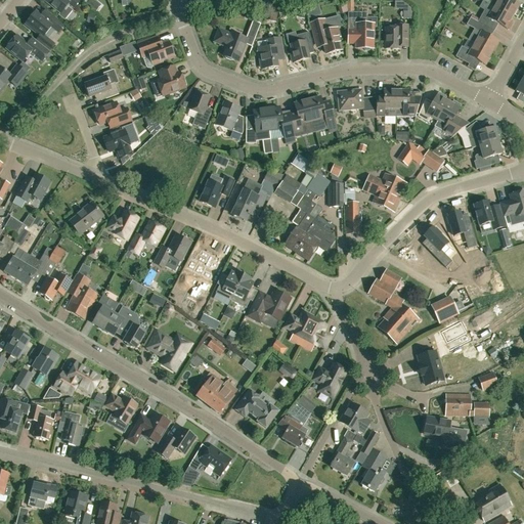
[(45,0),(45,1),(60,14),(59,15),(64,20),(72,11),(67,7),(69,4),(74,8),(79,2),(76,0),(45,0)]
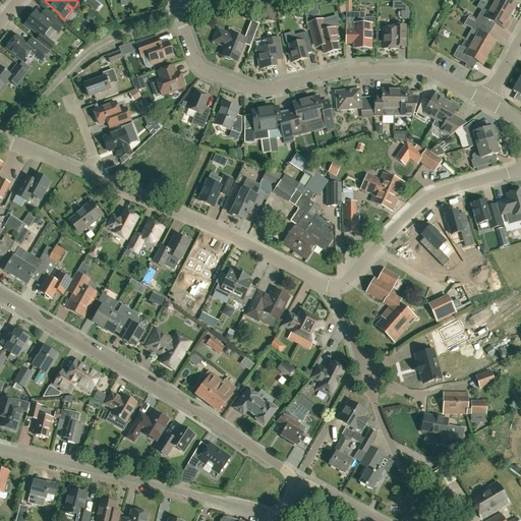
[(96,12),(101,5),(94,0),(87,0),(84,3),(96,12)]
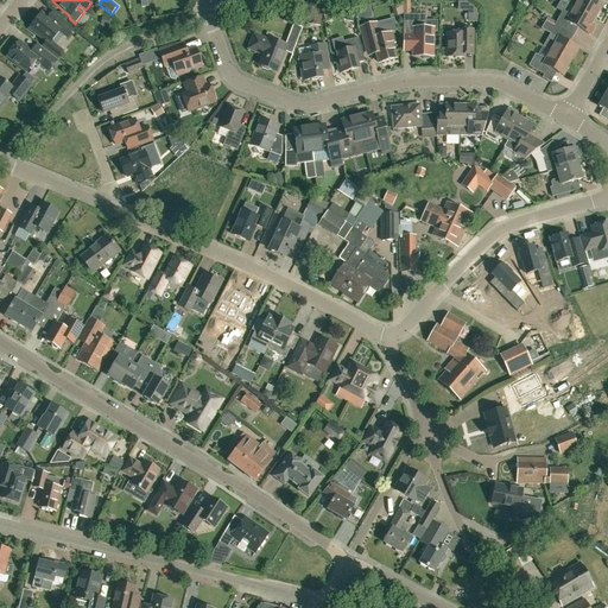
[(595,19),(603,6),(593,0),(569,0),(568,4),(574,7),(595,19)]
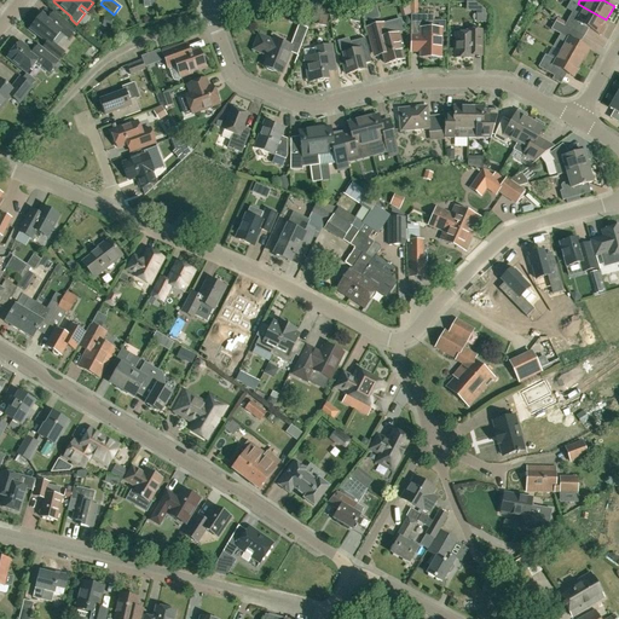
[(478,15),(482,9),(475,3),(470,9),(478,15)]
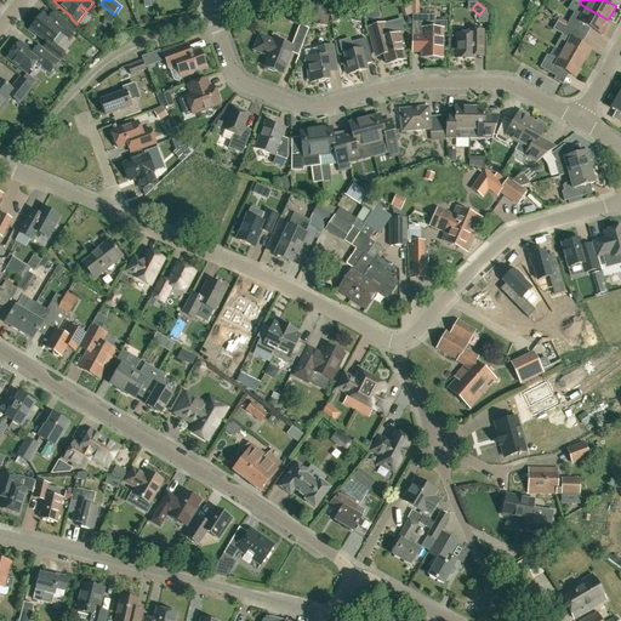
[(380,18),(377,5),(362,7),(365,22),(380,18)]
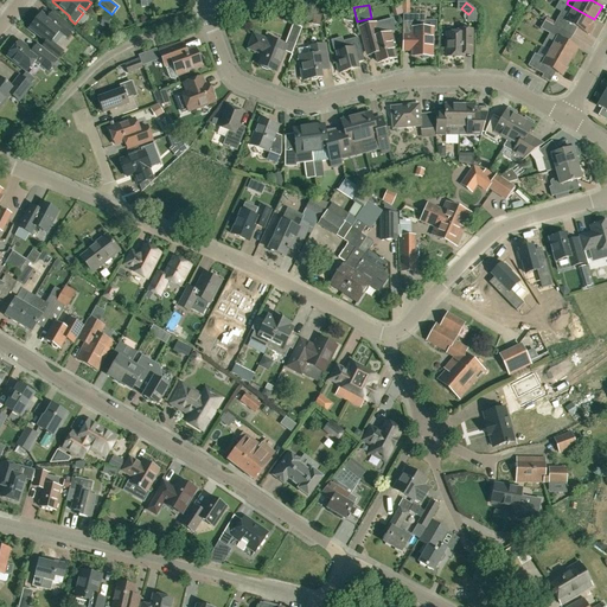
[(594,19),(573,7),(569,14),(562,11),(556,23),(547,18),(545,20),(560,29),(569,33),(574,25),(590,34),(595,25),(592,24),(594,19)]
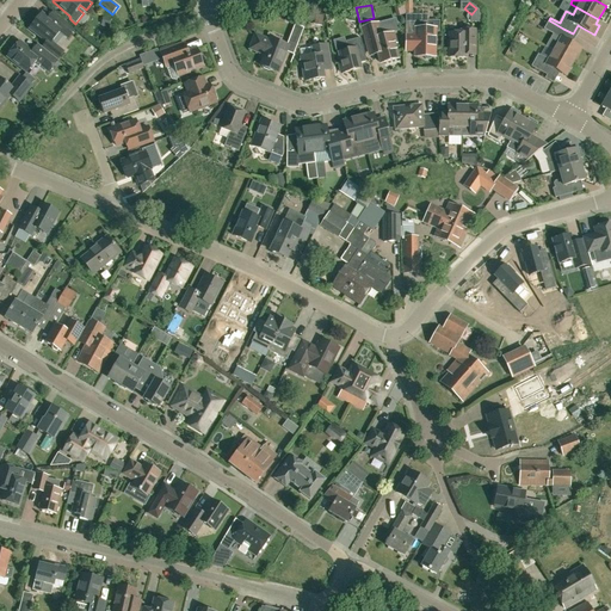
[(325,14),(318,13),(314,24),(322,26),(325,14)]
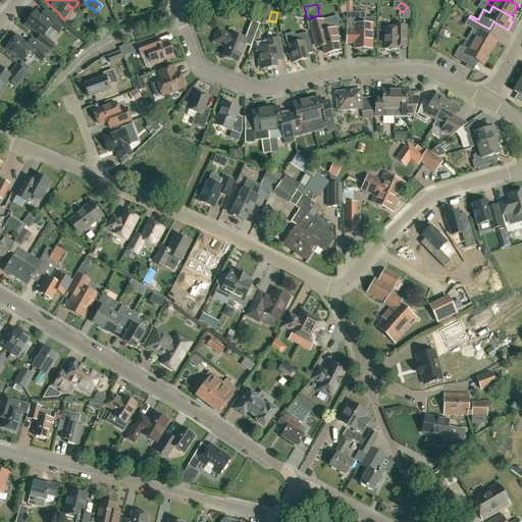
[(48,22),(36,12),(25,25),(42,39),(51,28),(58,34),(64,25),(53,16),(48,22)]
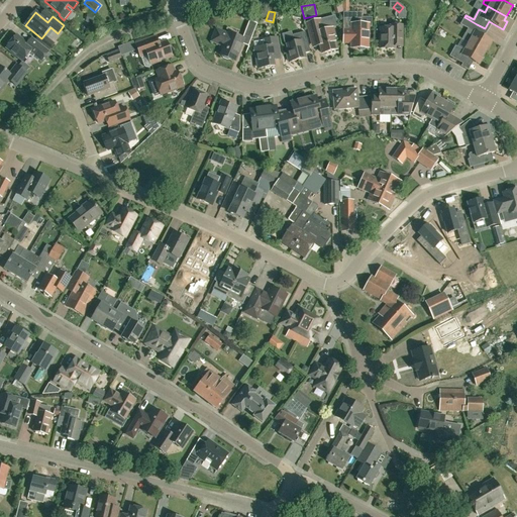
[(364,50),(366,47),(369,47),(369,23),(362,23),(363,12),(343,12),(343,29),(351,29),(351,44),(351,47),(358,47),(359,50),(364,50)]
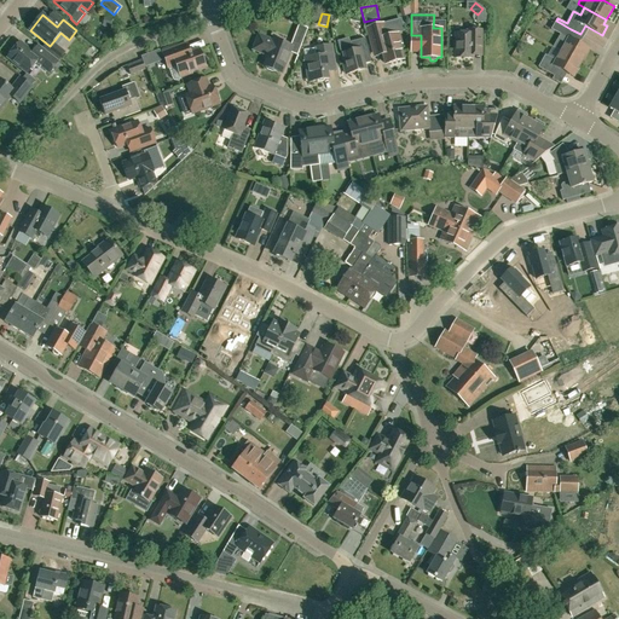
[(299,24),(293,41),(301,45),(308,28),(311,19),(302,16),(299,24)]
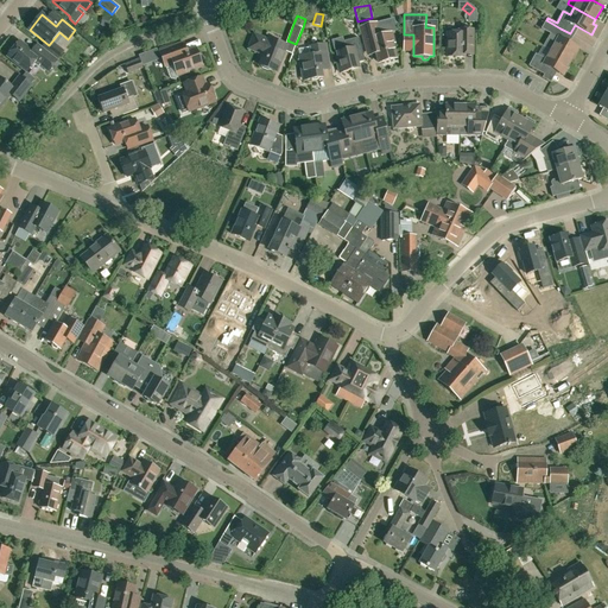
[(368,55),(377,52),(379,62),(397,58),(392,43),(394,43),(392,33),(398,31),(394,19),(377,23),(361,27),(366,44),(368,55)]
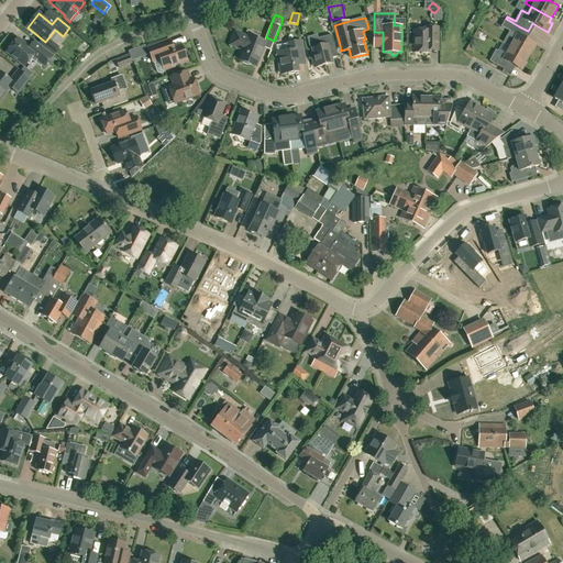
[(516,33),(519,26),(506,19),(503,26),(516,33)]
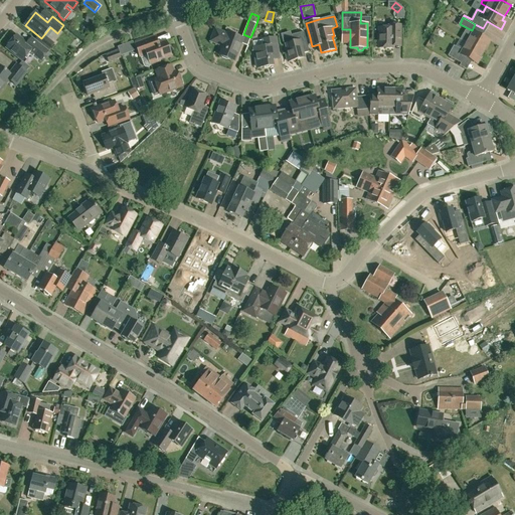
[(401,47),(401,38),(401,24),(386,24),(385,26),(385,27),(379,27),(378,47),(394,48),(394,46),(401,47)]
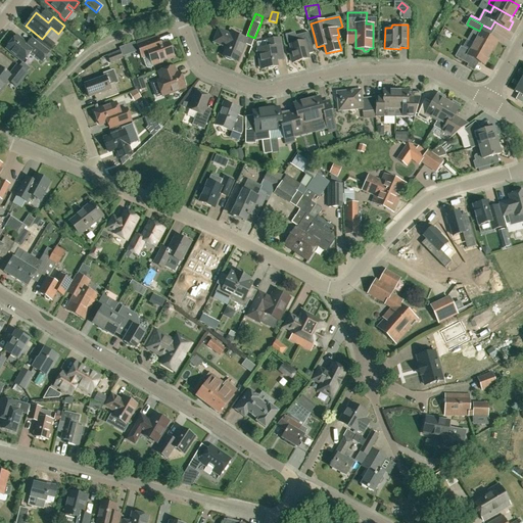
[(230,61),(233,59),(238,61),(246,39),(231,34),(231,35),(219,30),(214,42),(226,46),(223,55),(224,56),(225,58),(230,61)]
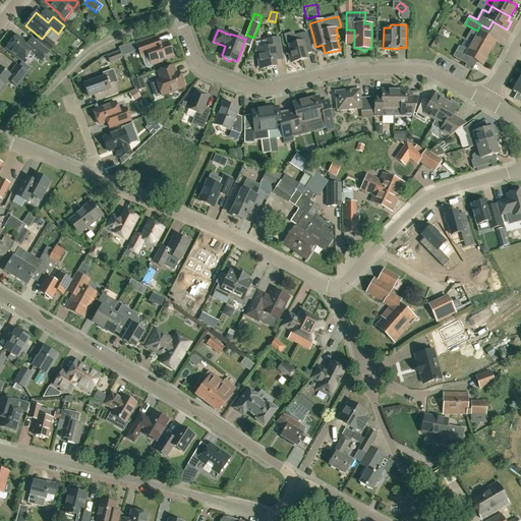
[(291,62),(307,58),(306,54),(312,52),(307,32),(294,35),(296,43),(289,45),(291,53),(289,53),(291,62)]
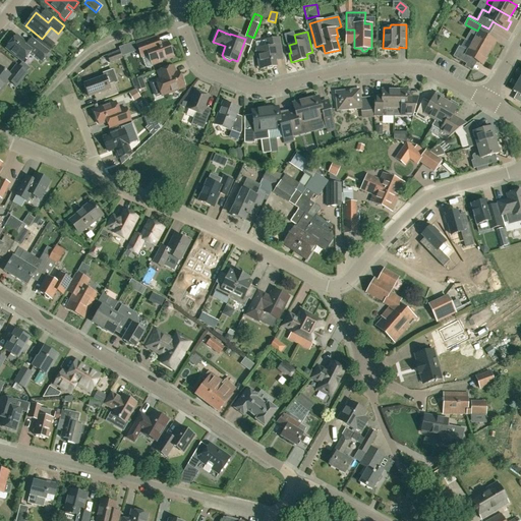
[(489,53),(497,41),(479,32),(473,43),(489,53)]
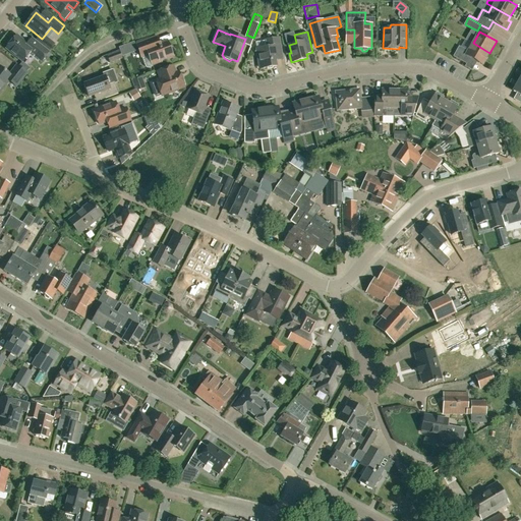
[(27,45),(16,37),(7,49),(22,61),(30,52),(42,62),(49,53),(32,39),(27,45)]
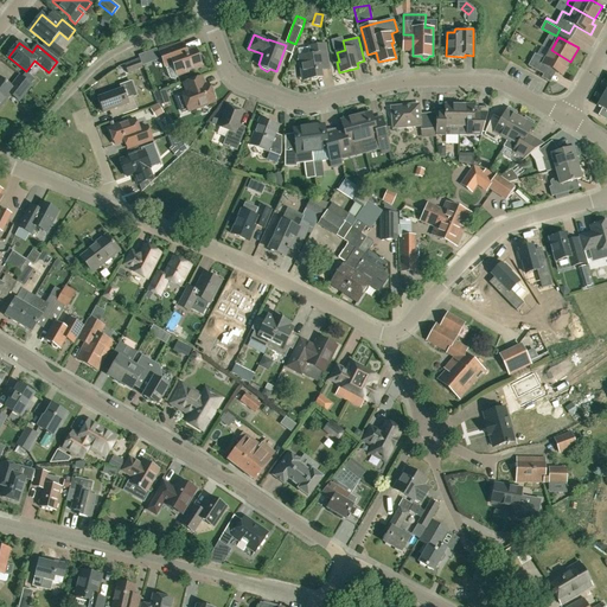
[(186,51),(183,43),(159,51),(165,66),(170,77),(173,78),(177,76),(187,72),(186,70),(200,65),(195,49),(186,51)]
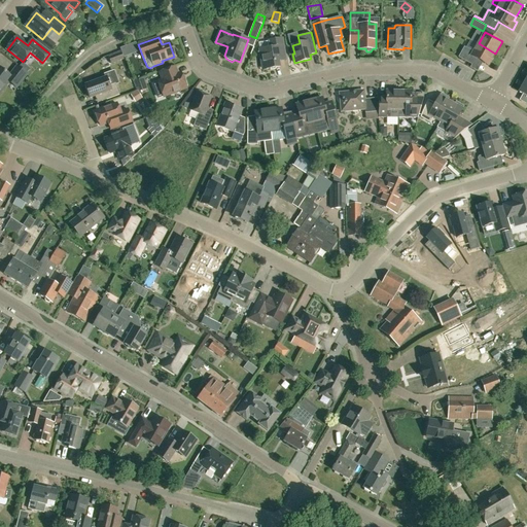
[(286,60),(285,54),(283,38),(269,40),(270,47),(259,49),(260,57),(261,57),(264,69),(280,67),(279,61),(286,60)]
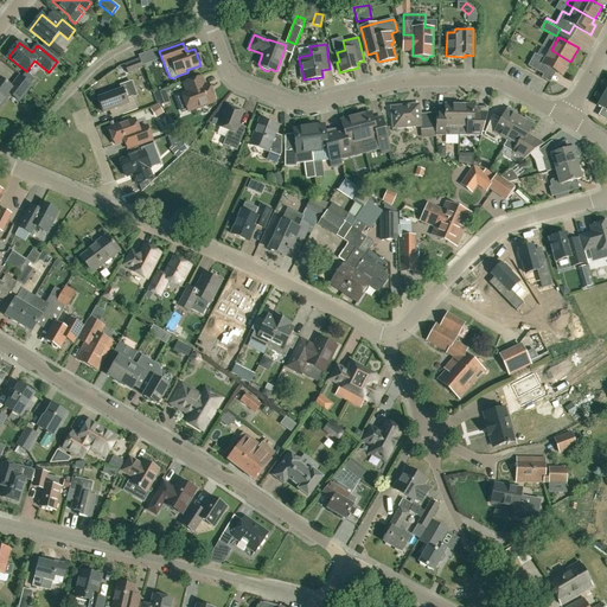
[(570,62),(551,50),(545,59),(536,53),(529,65),(545,75),(549,68),(563,76),(570,62)]
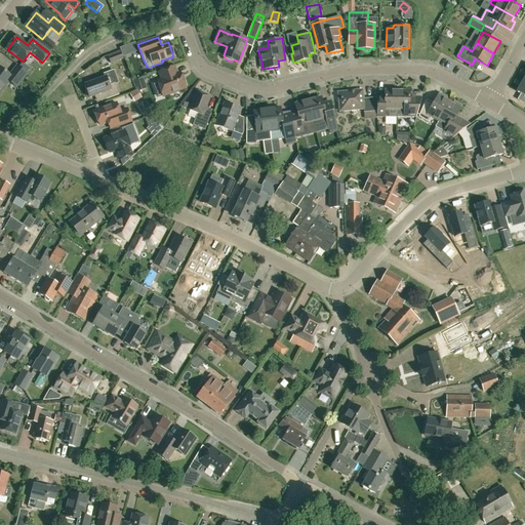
[(120,48),(123,56),(133,52),(130,44),(120,48)]
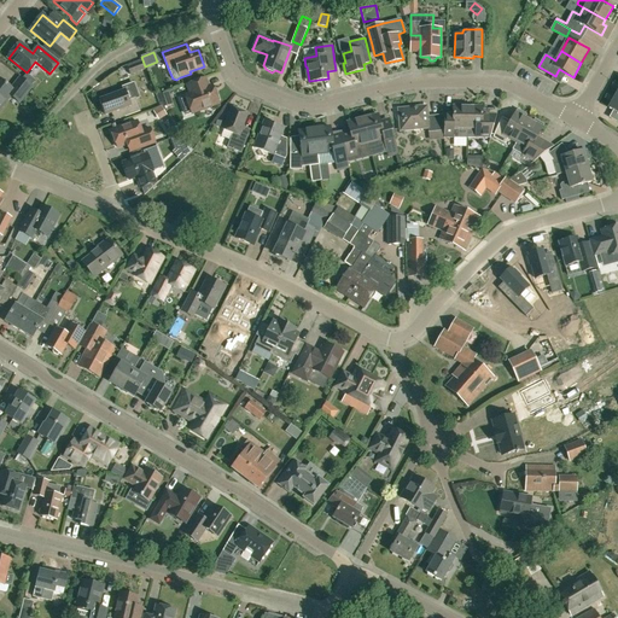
[(130,75),(144,69),(141,62),(127,66),(130,75)]
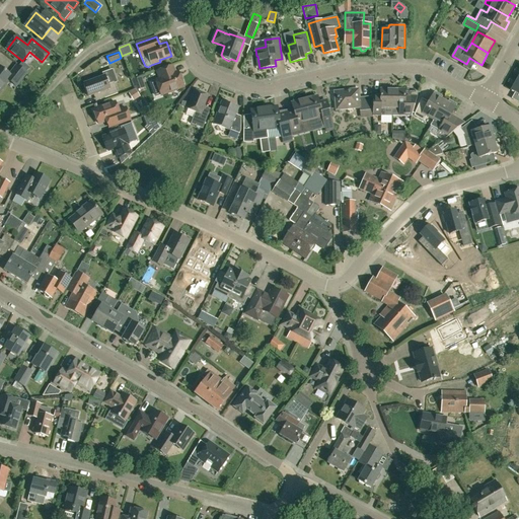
[(18,66),(26,72),(28,69),(21,63),(18,66)]
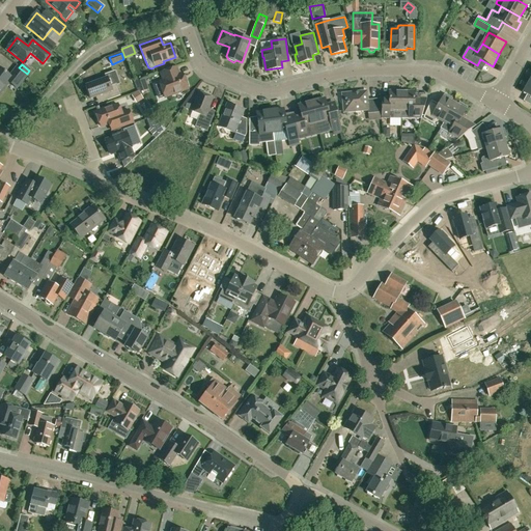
[(17,88),(27,75),(27,74),(19,67),(18,66),(10,77),(0,68),(0,93),(8,83),(17,88)]
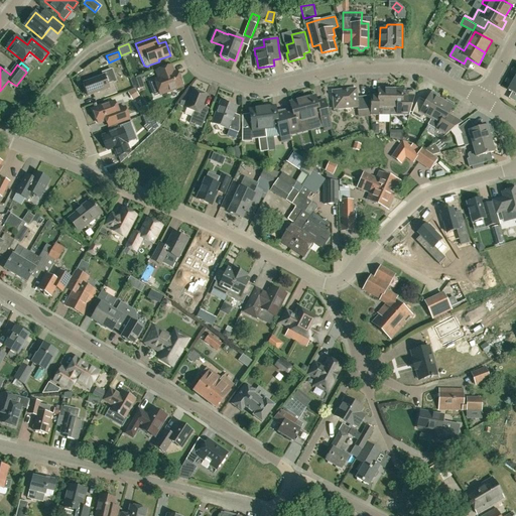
[(182,87),(181,86),(182,84),(181,80),(179,79),(176,72),(173,73),(170,66),(156,71),(159,79),(154,80),(160,95),(182,87)]
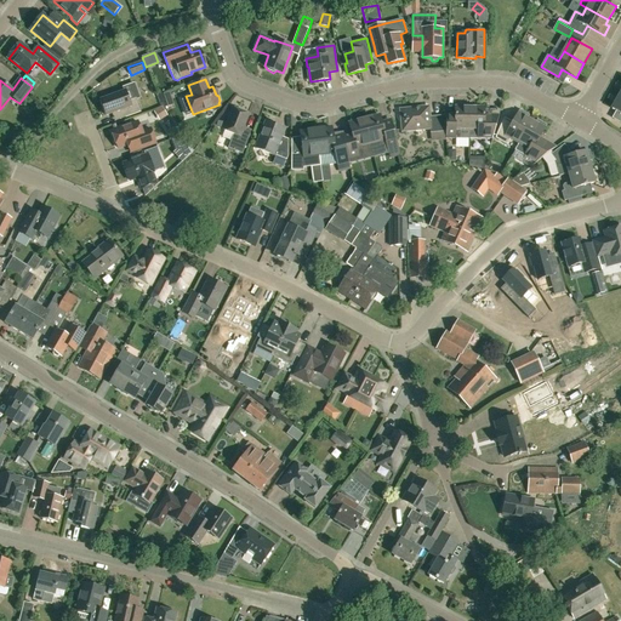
[(125,91),(100,100),(106,115),(117,112),(120,119),(141,112),(136,98),(138,97),(134,84),(123,87),(125,91)]
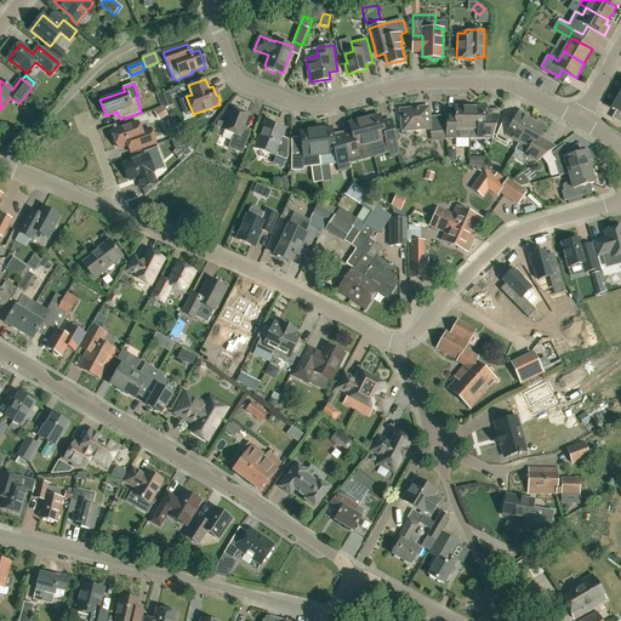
[(164,109),(175,104),(169,92),(158,96),(164,109)]
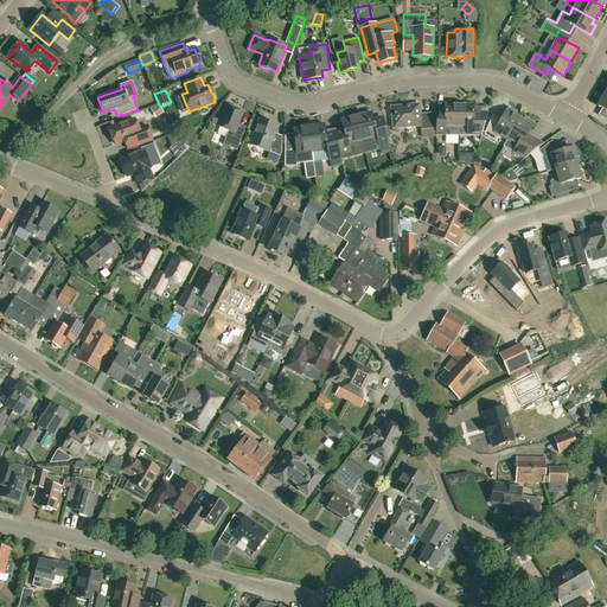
[(420,114),(419,104),(391,107),(394,128),(421,126),(421,129),(435,128),(434,113),(420,114)]
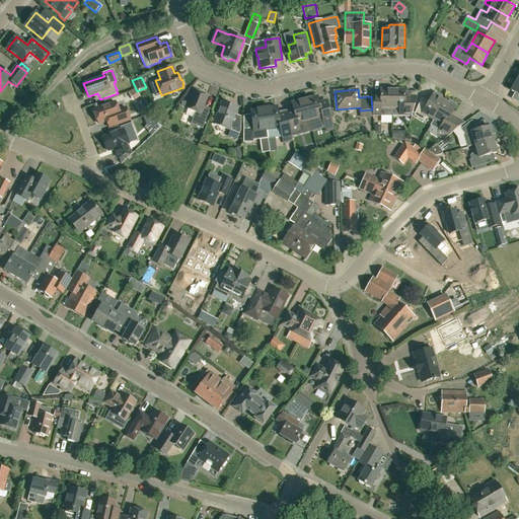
[(392,116),(392,89),(380,89),(380,102),(374,102),(375,116),(392,116)]
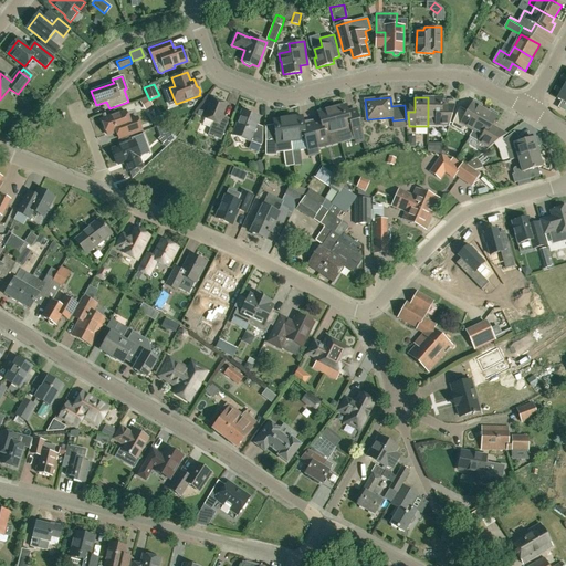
[(447,126),(451,111),(441,107),(441,97),(428,97),(428,126),(447,126)]
